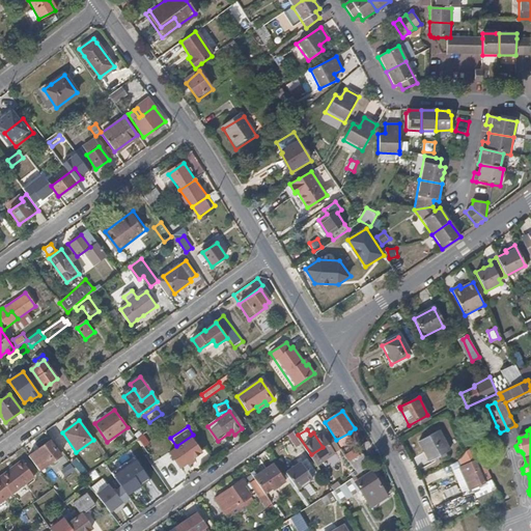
[(302,445),(294,432),(287,437),(296,448),(302,445)]
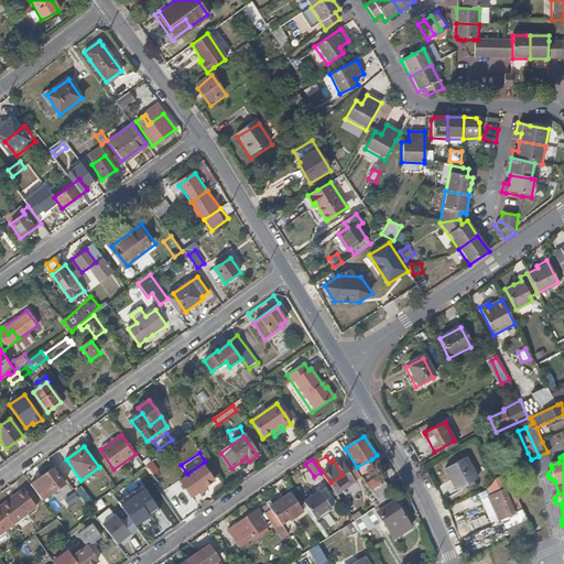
[(360,473),(375,465),(371,459),(357,467),(360,473)]
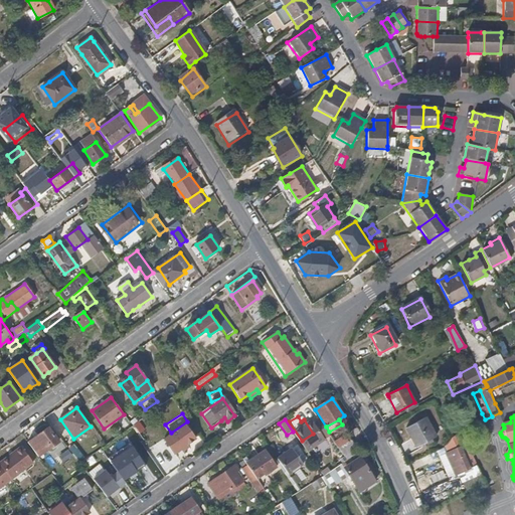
[(437,440),(427,420),(408,428),(412,439),(417,449),(437,440)]
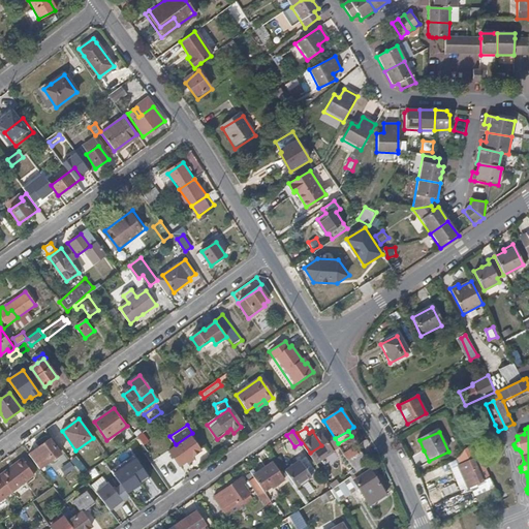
[(179,466),(205,448),(193,434),(168,452),(179,466)]
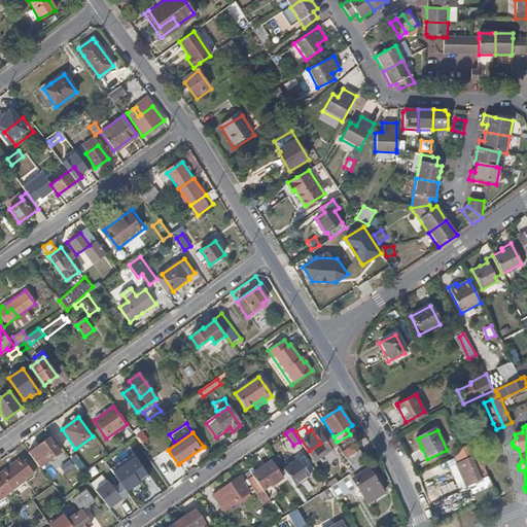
[(146,450),(137,436),(136,436),(132,440),(142,453),(146,450)]
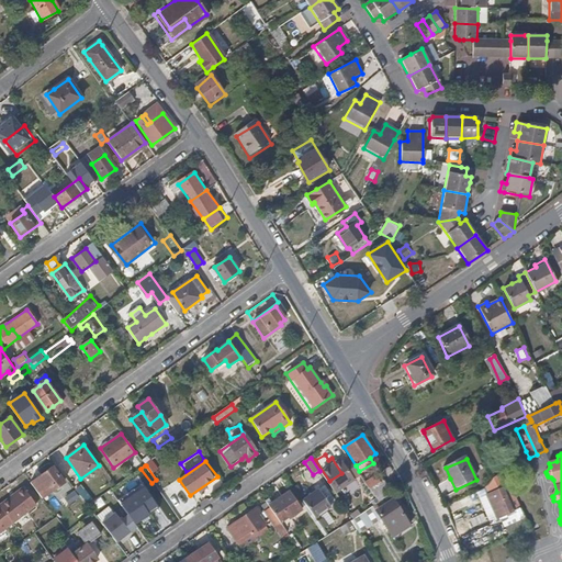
[(450,479),(446,468),(441,470),(442,471),(447,481),(450,479)]
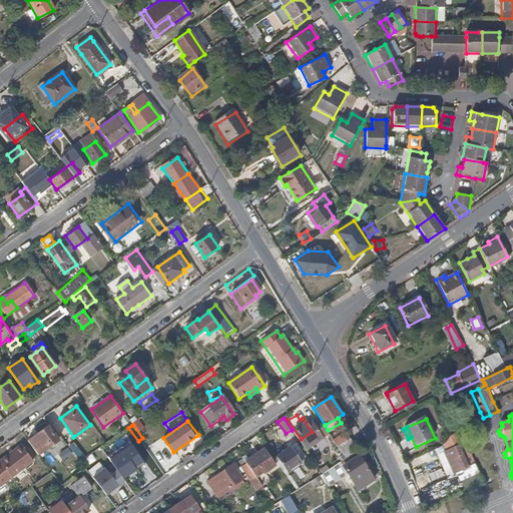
[(58,441),(47,428),(38,435),(49,449),(58,441)]
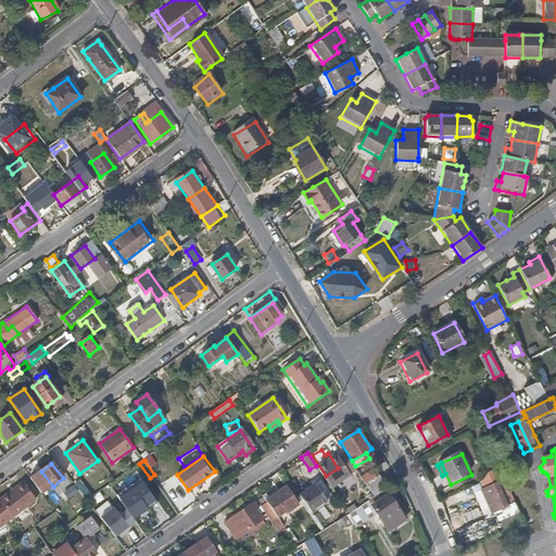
[(364,484),(377,476),(373,468),(359,477),(364,484)]
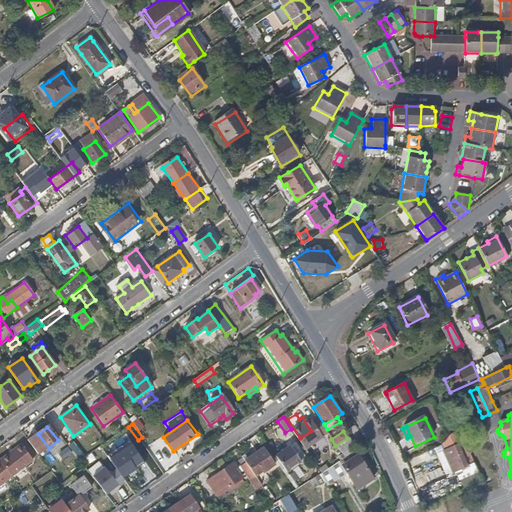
[(49,448),(38,434),(28,441),(39,455),(49,448)]
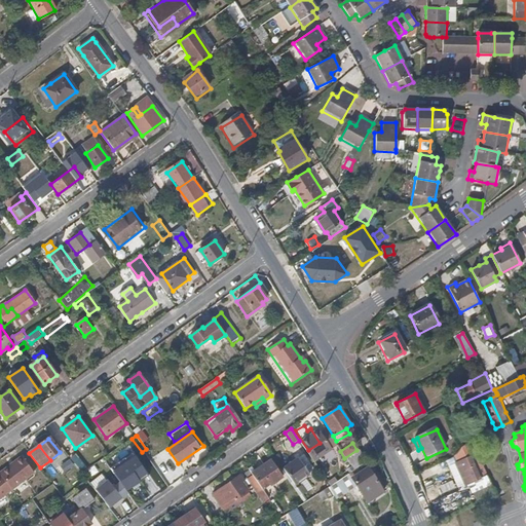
[(109,461),(123,451),(120,447),(108,455),(106,457),(109,461)]
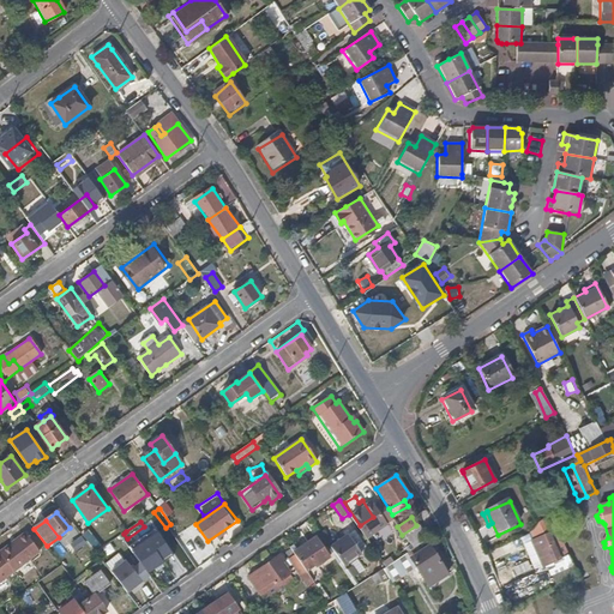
[(429,539),(420,524),(416,525),(402,535),(411,551),(419,547),(429,539)]
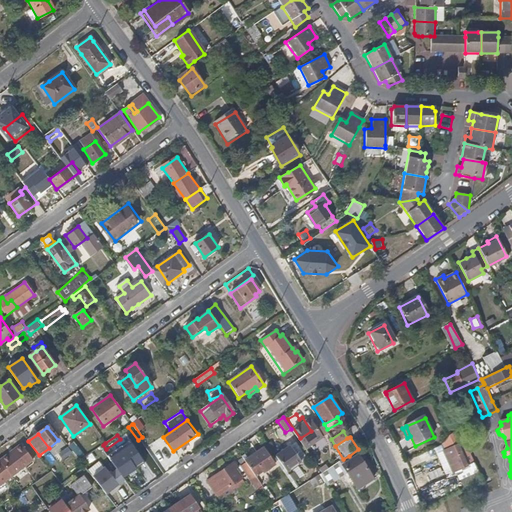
[(335,446),(331,439),(330,438),(324,441),(338,463),(343,459),(335,446)]
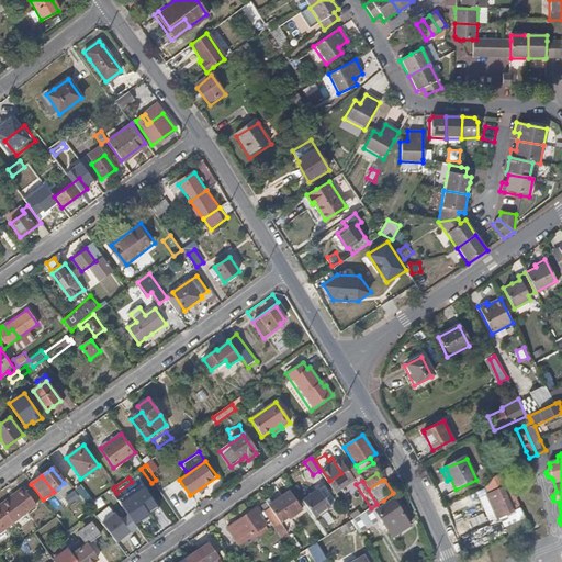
[(82,484),(76,489),(87,504),(93,499),(82,484)]
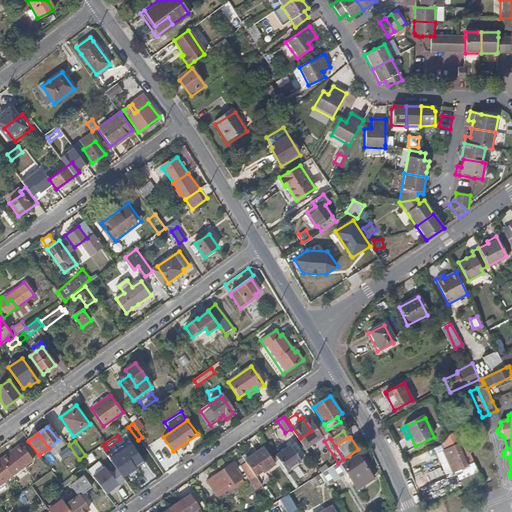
[(122,467),(139,456),(129,442),(110,455),(117,465),(119,464),(122,467)]
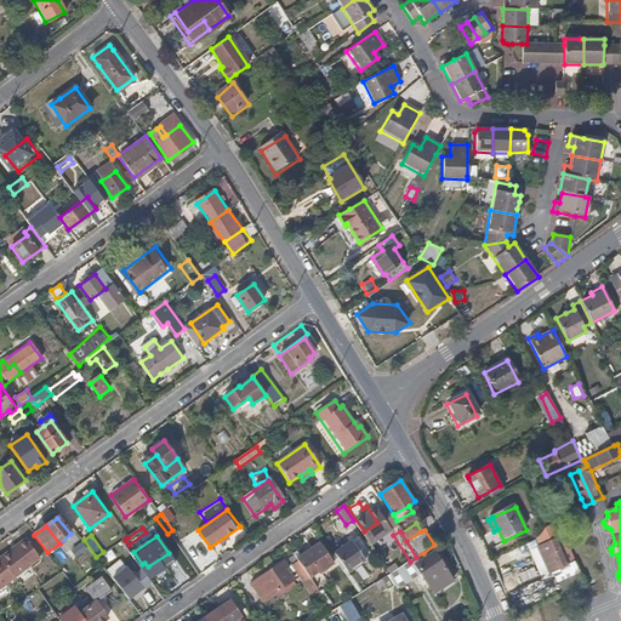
[(41,559),(27,540),(0,558),(0,559),(13,579),(41,559)]
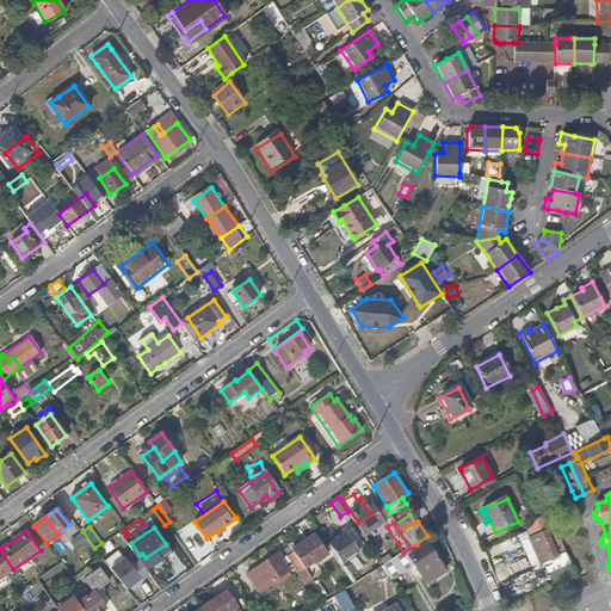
[(557,556),(547,531),(529,538),(539,563),(557,556)]
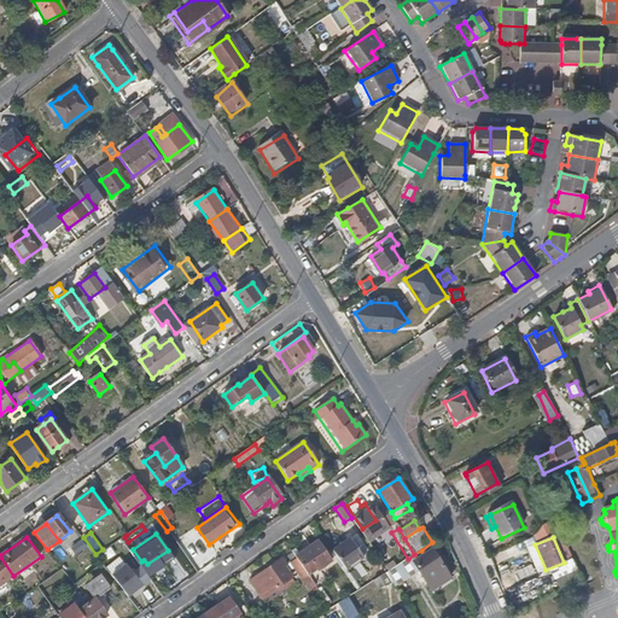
[(75,554),(88,548),(85,540),(71,546),(75,554)]
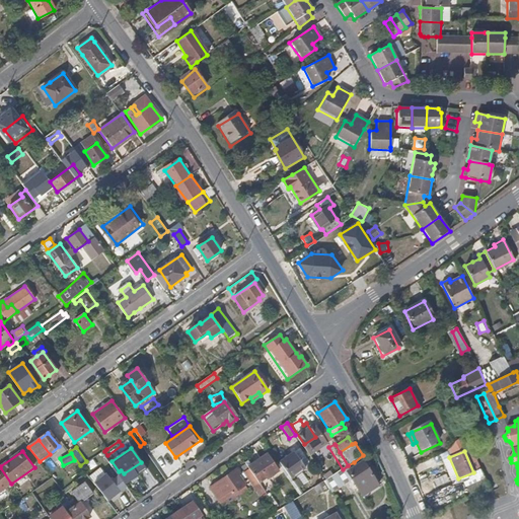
[(305,469),(295,453),(279,463),(290,479),(305,469)]
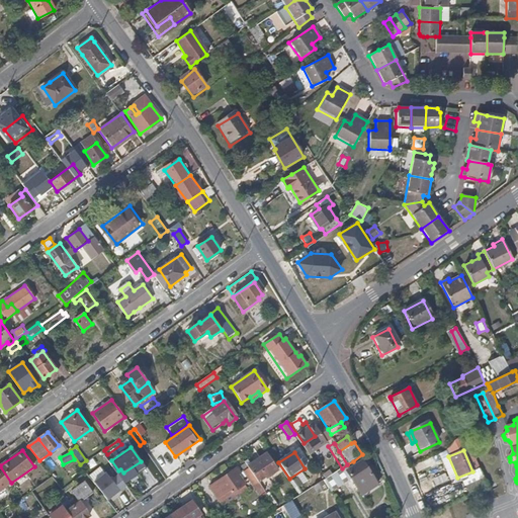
[(264,479),(278,469),(267,453),(250,465),(248,460),(244,462),(249,469),(252,473),(257,481),(263,478),(264,479)]
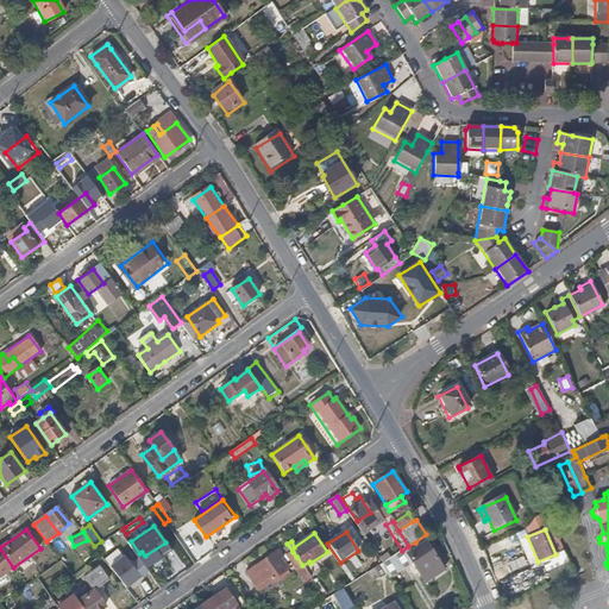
[(445,570),(432,548),(437,545),(432,539),(418,547),(415,542),(408,546),(402,551),(381,564),(390,578),(414,563),(426,582),(445,570)]
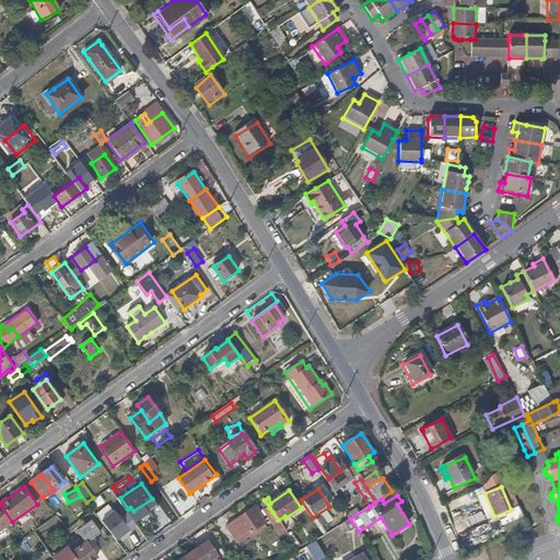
[(12,522),(0,504),(0,510),(11,523),(12,522)]
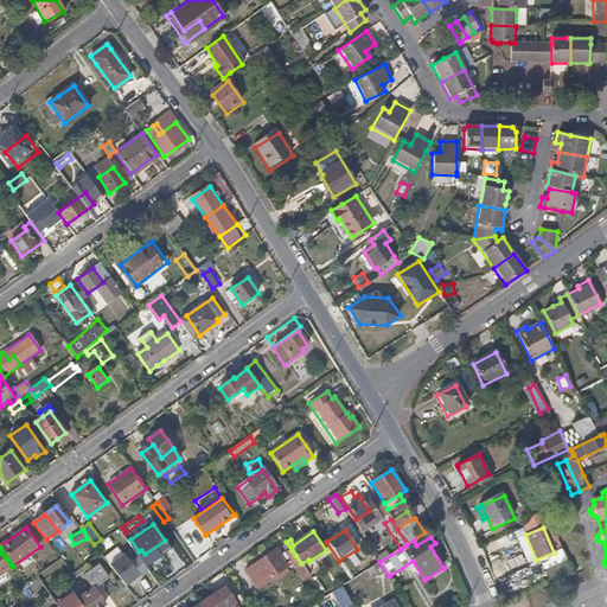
[(301,563),(295,555),(292,550),(286,554),(296,570),(304,566),(301,563)]
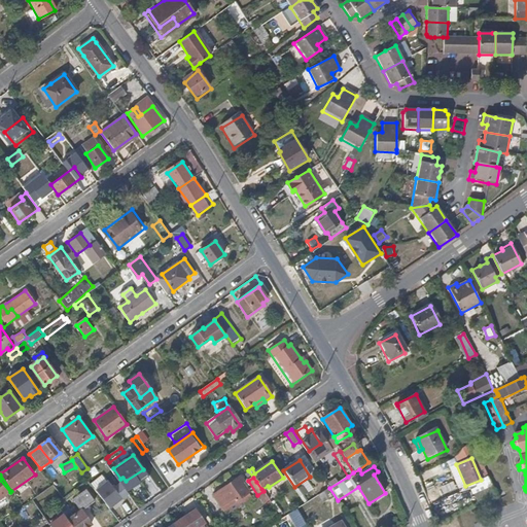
[(0,499),(10,492),(0,480),(0,499)]
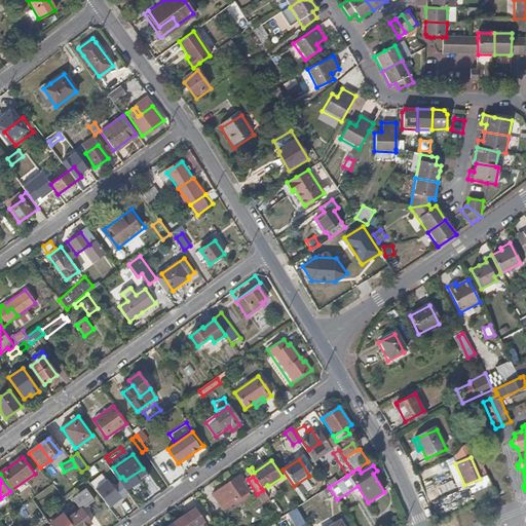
[(109,480),(97,489),(111,508),(123,498),(109,480)]
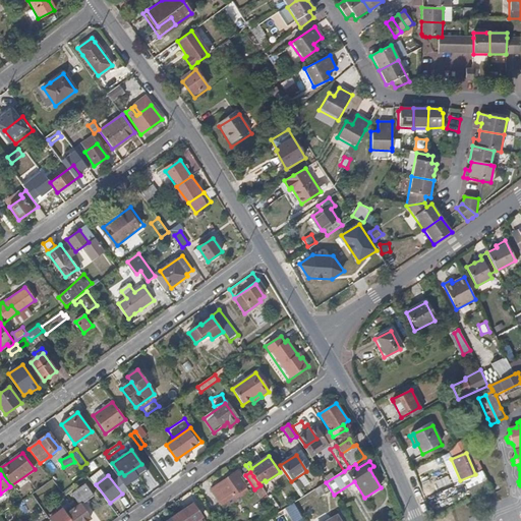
[(220,505),(246,487),(240,478),(235,481),(232,477),(212,490),(220,505)]
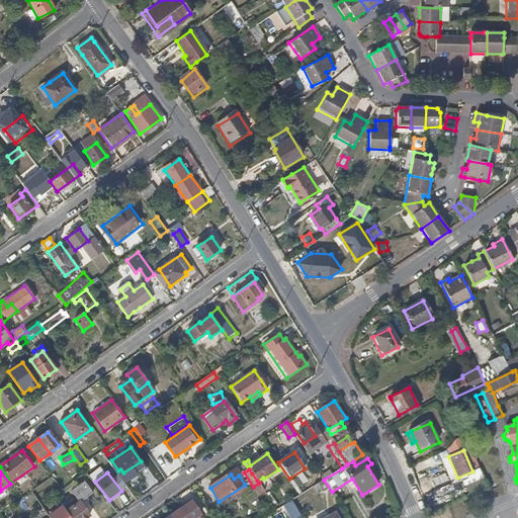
[(301,487),(297,479),(292,483),(297,490),(301,487)]
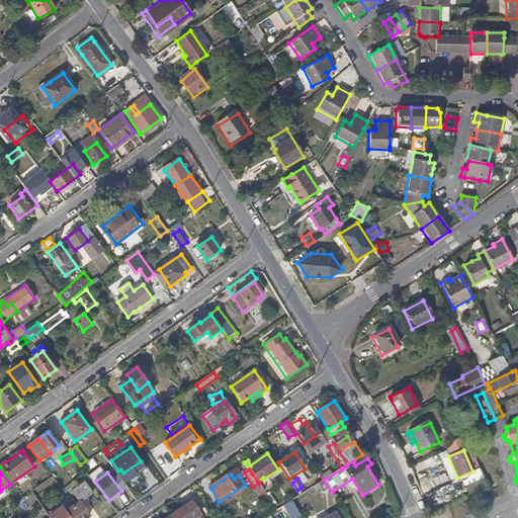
[(93,494),(85,483),(72,492),(80,503),(93,494)]
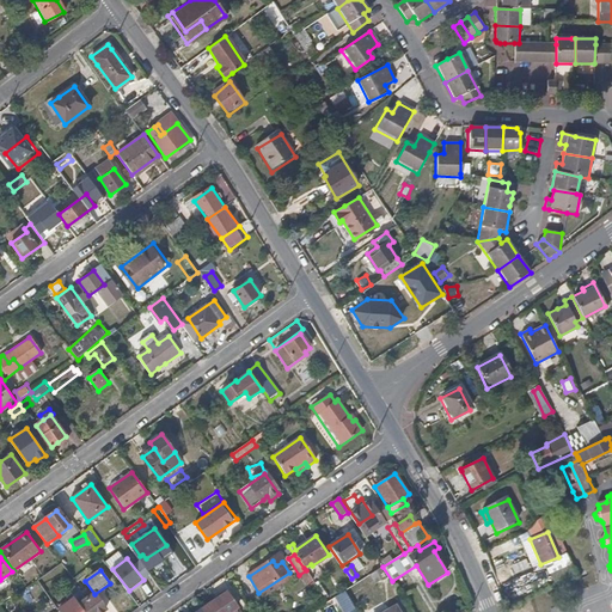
[(237,611),(236,610),(238,609),(227,593),(214,601),(214,600),(200,610),(201,611),(237,611)]
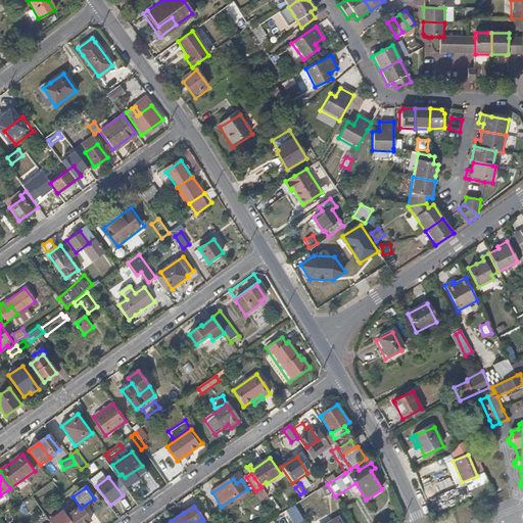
[(88,522),(91,521),(81,508),(66,517),(70,522),(88,522)]
